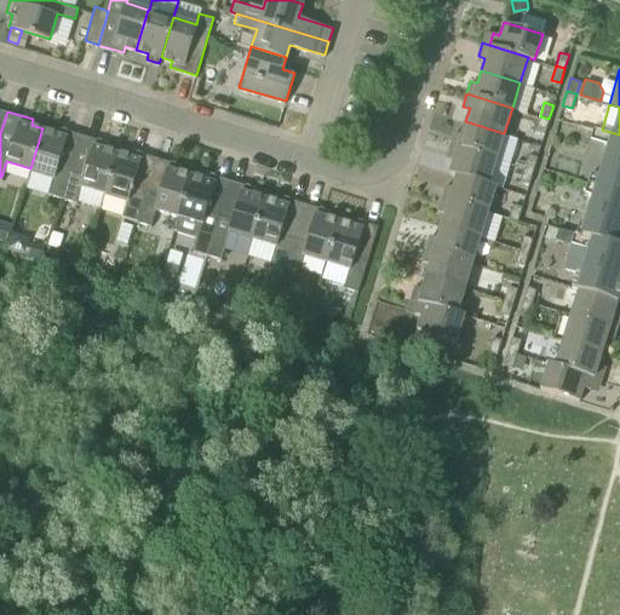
[(549,119),(540,116),(535,130),(545,132),(549,119)]
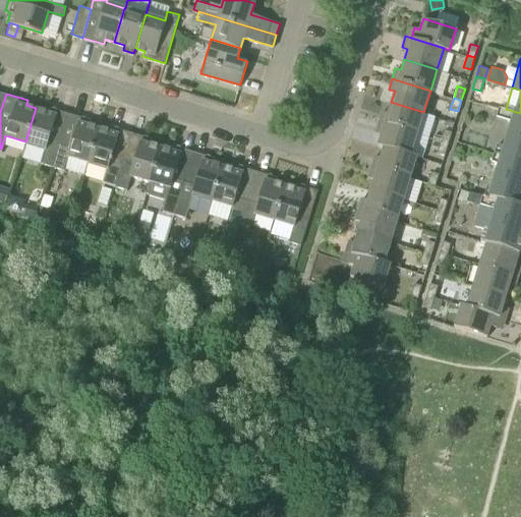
[(379,121),(417,132),(423,112),(391,102),(388,112),(382,110),(379,121)]
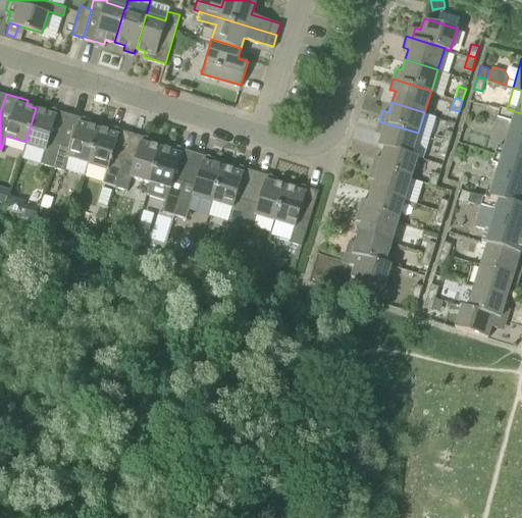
[(521,113),(507,109),(487,103),(485,111),(514,120),(506,146),(498,144),(494,152),(521,160),(521,113)]
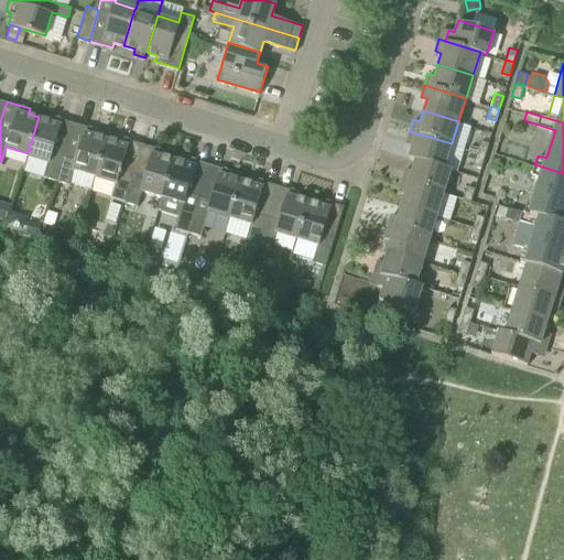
[(56,179),(74,121),(51,115),(50,120),(39,117),(28,153),(50,160),(45,175),(56,179)]
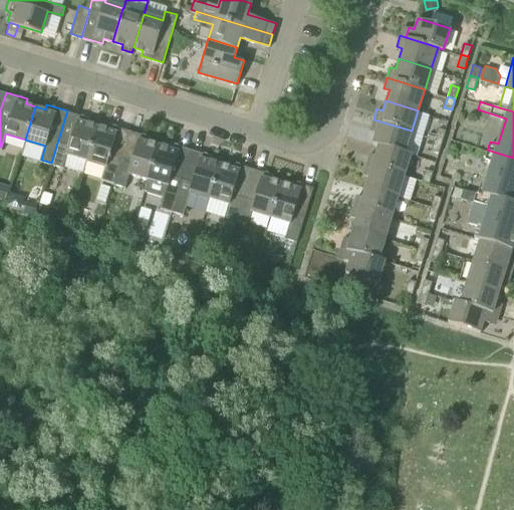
[(51,163),(63,165),(83,171),(86,159),(97,125),(87,122),(89,117),(67,110),(51,163)]
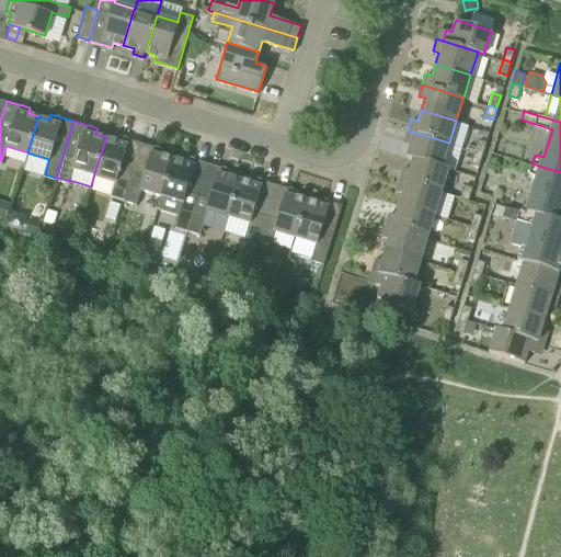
[(449,143),(408,131),(404,141),(411,144),(407,156),(413,158),(443,166),(449,143)]
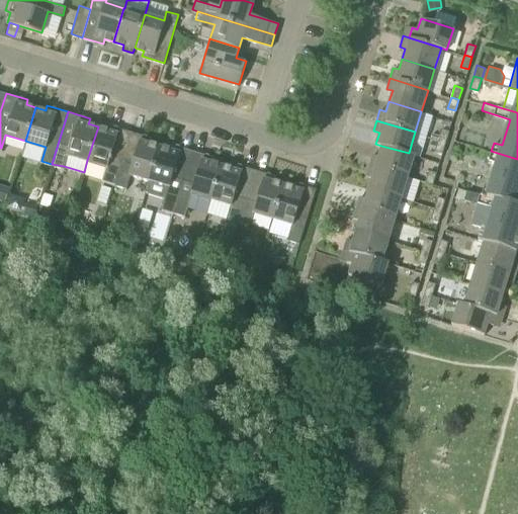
[(108,166),(103,181),(113,184),(130,131),(108,124),(107,130),(98,126),(87,160),(108,166)]
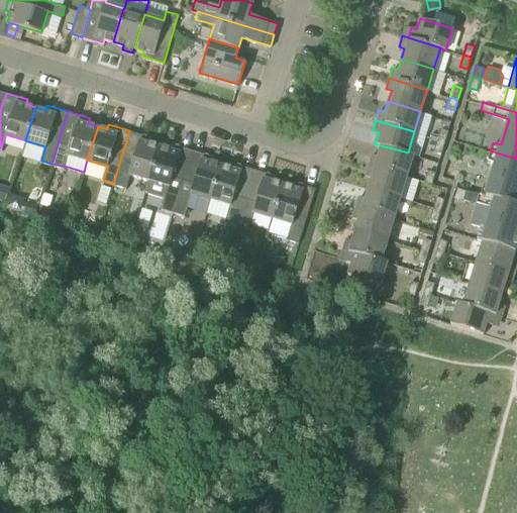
[(437,138),(445,141),(448,129),(440,127),(437,138)]
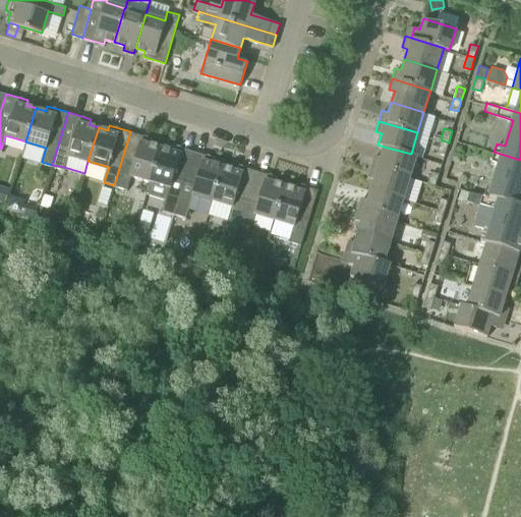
[(126,188),(130,173),(151,180),(161,147),(151,144),(153,138),(130,131),(114,185),(126,188)]
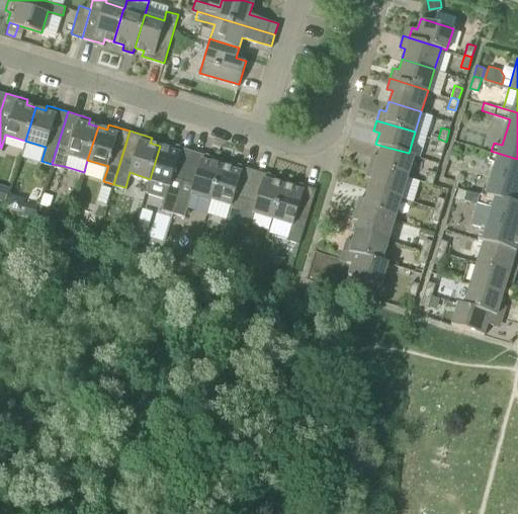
[(446,142),(438,139),(434,151),(442,153),(446,142)]
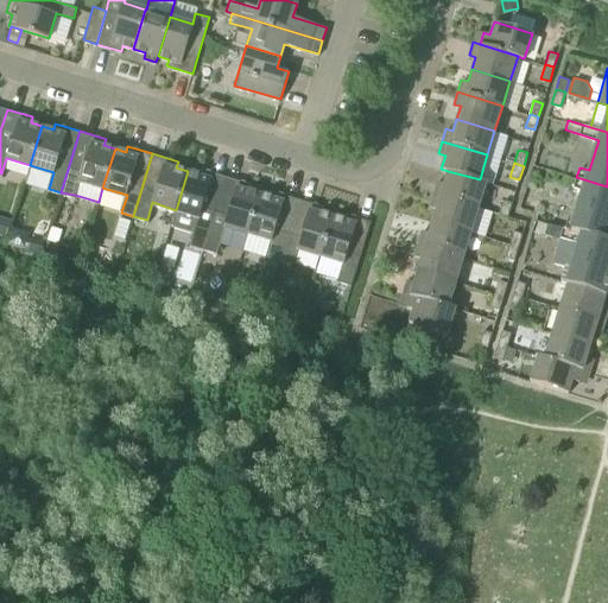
[(204,248),(226,176),(201,169),(198,175),(188,171),(176,210),(171,224),(195,230),(190,245),(204,248)]
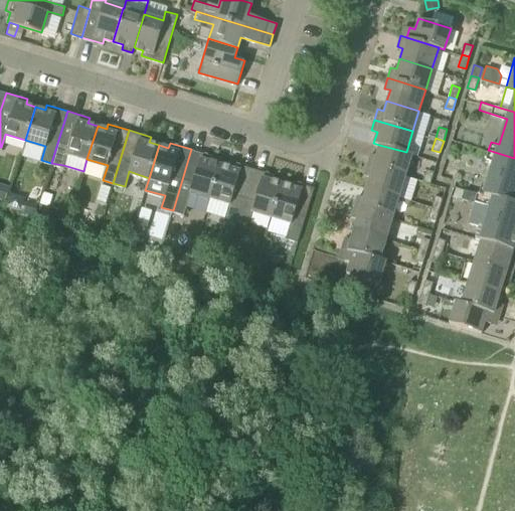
[(370,153),(367,163),(405,175),(411,154),(406,152),(379,145),(376,155),(370,153)]
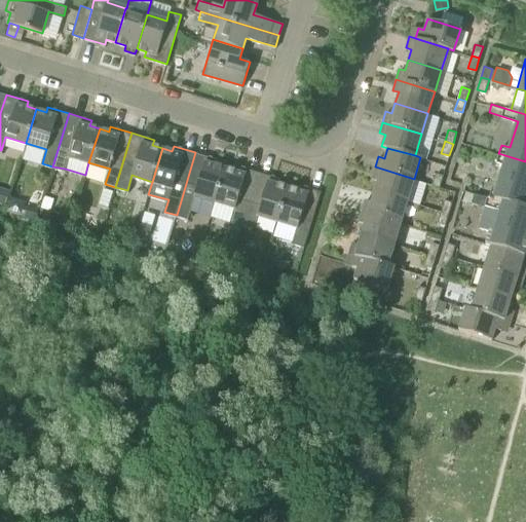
[(187,218),(194,194),(215,201),(225,168),(215,164),(217,159),(195,152),(177,215),(187,218)]
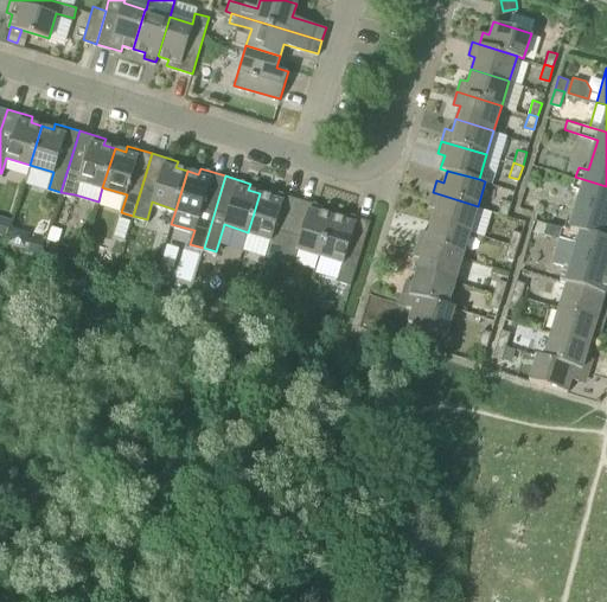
[(582,190),(570,229),(606,239),(606,186),(575,177),(573,186),(582,190)]
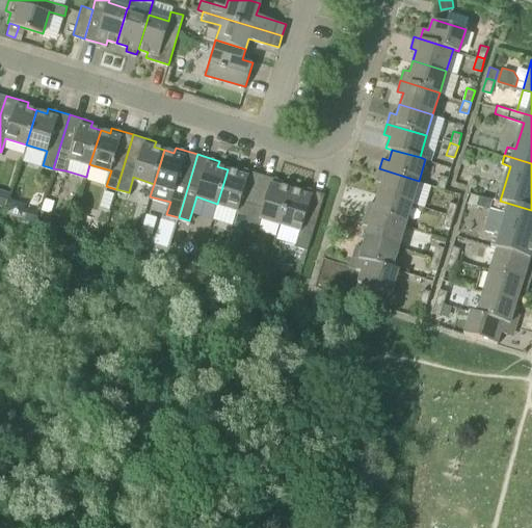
[(217,204),(238,210),(235,222),(244,226),(261,174),(239,166),(237,172),(228,169),(217,204)]
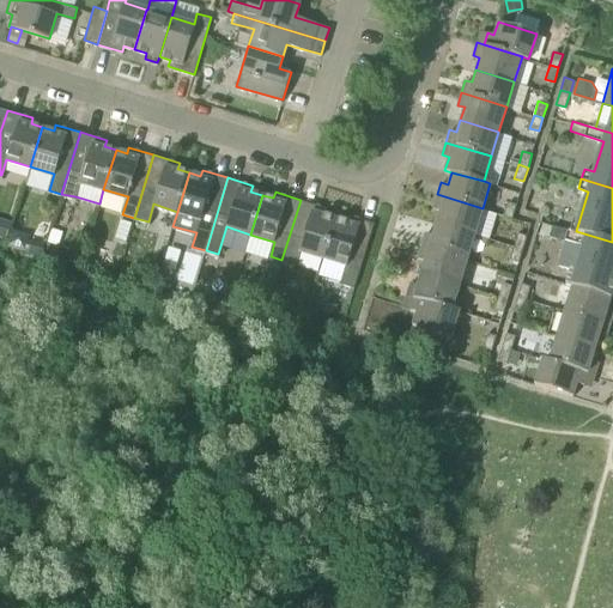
[(437,222),(475,233),(483,208),(437,194),(434,207),(441,208),(437,222)]
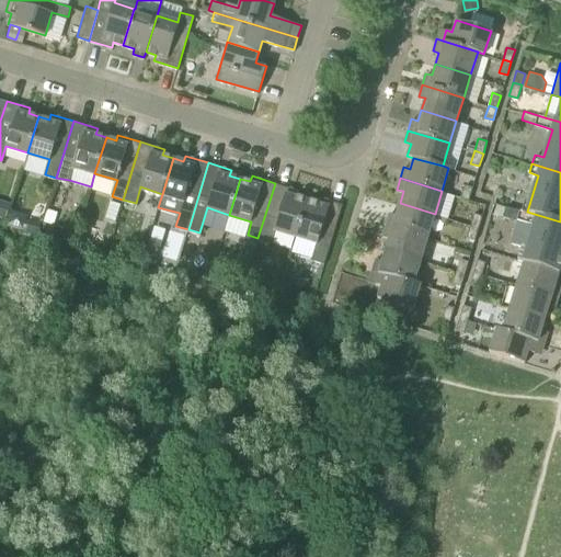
[(270,241),(274,229),(296,236),(307,199),(296,195),(298,190),(275,183),(258,238),(270,241)]
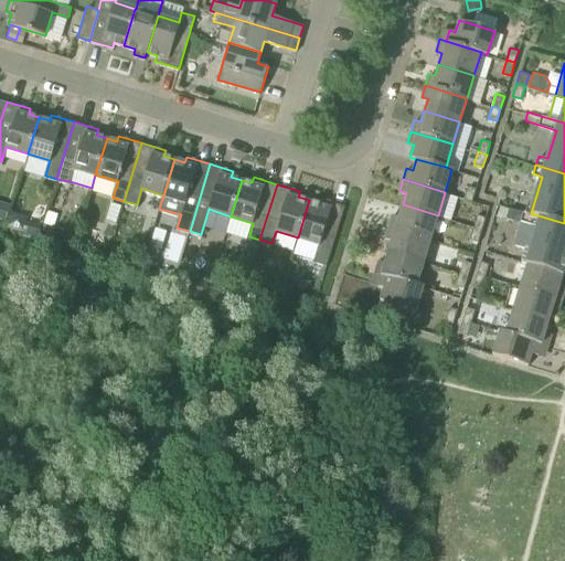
[(464,198),(472,200),(476,188),(468,186),(464,198)]
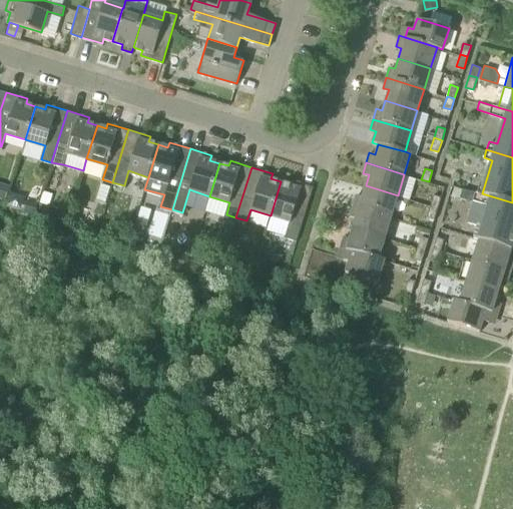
[(281,181),(271,215),(290,221),(286,236),(297,239),(313,186),(292,179),(290,184),(281,181)]
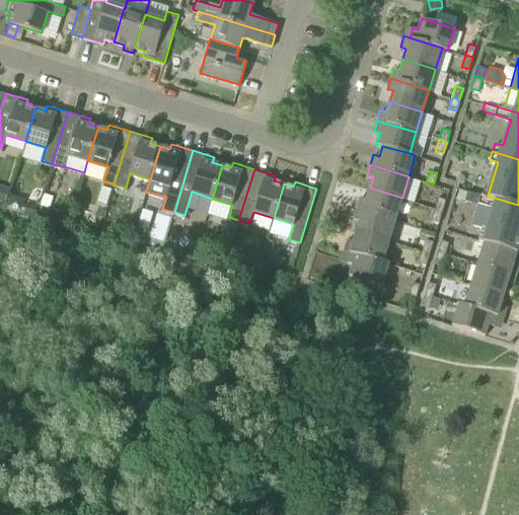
[(10,187),(0,182),(0,201),(5,203),(10,187)]
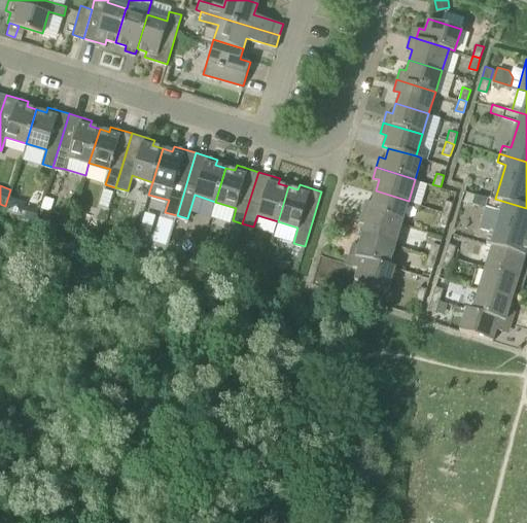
[(362,210),(401,222),(409,201),(376,190),(372,201),(366,199),(362,210)]
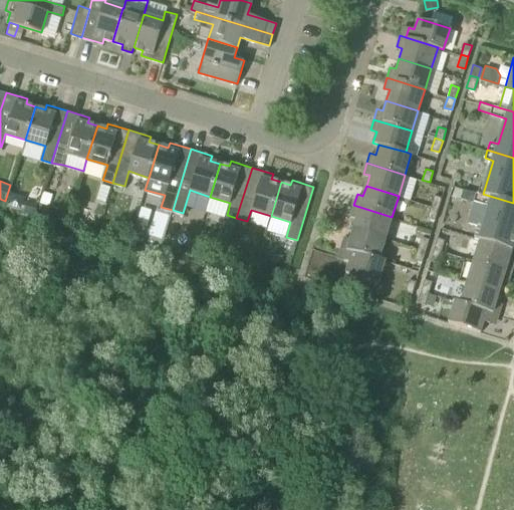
[(476,193),(464,189),(461,198),(473,201),(476,193)]
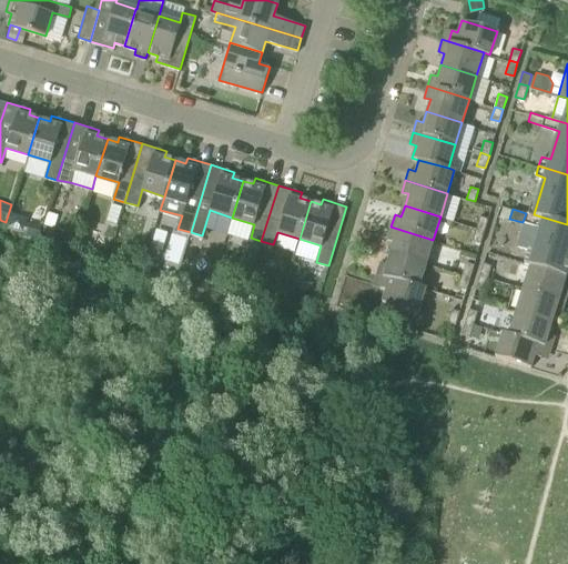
[(54,227),(57,219),(58,213),(48,210),(47,217),(44,224),(54,227)]
